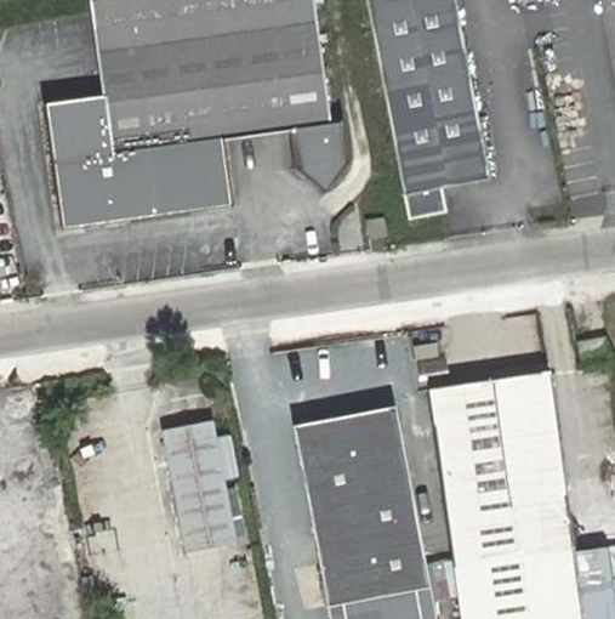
[(309,0),(90,0),(106,100),(50,109),(70,226),(240,198),(231,136),(286,125),(292,159),(328,180),(346,157),(340,124),(331,125),(309,0)]
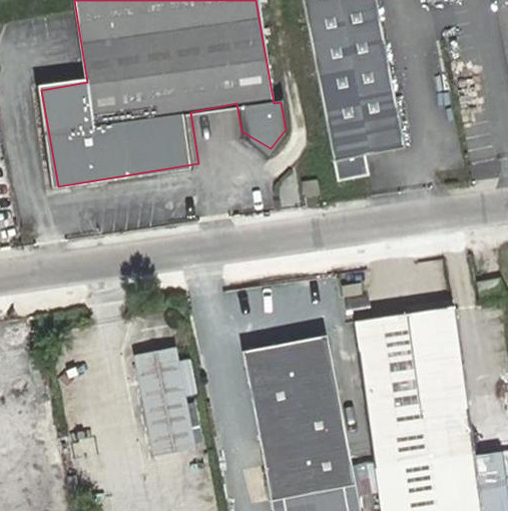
[(374,0),(299,0),(336,184),(363,178),(360,159),(405,150),(374,0)]
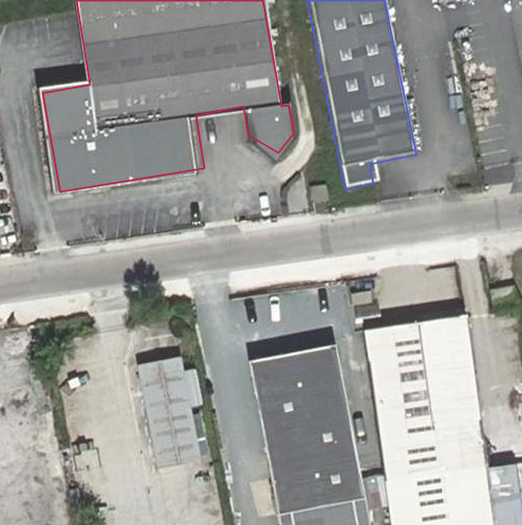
[(326,205),(341,203),(338,189),(324,191),(326,205)]
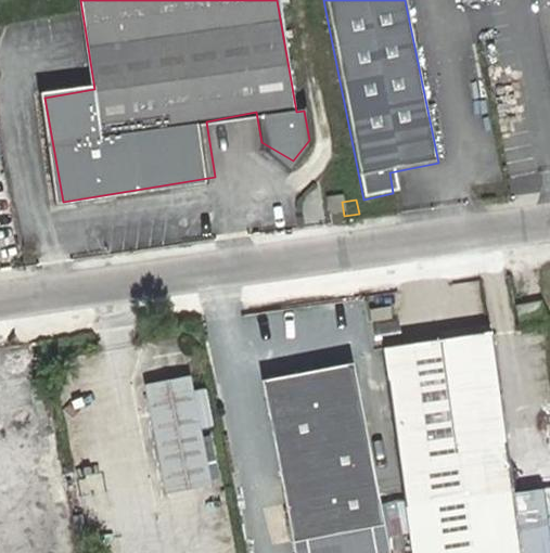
[(549,308),(548,300),(522,304),(525,328),(540,325),(549,323),(549,308)]
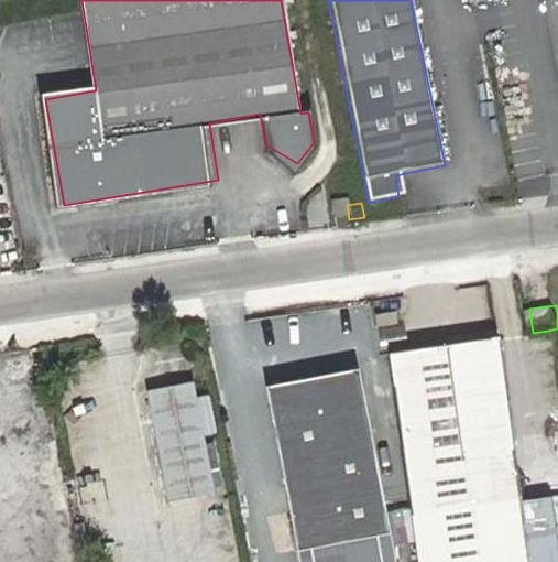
[(412,325),(411,314),(391,316),(392,328),(412,325)]
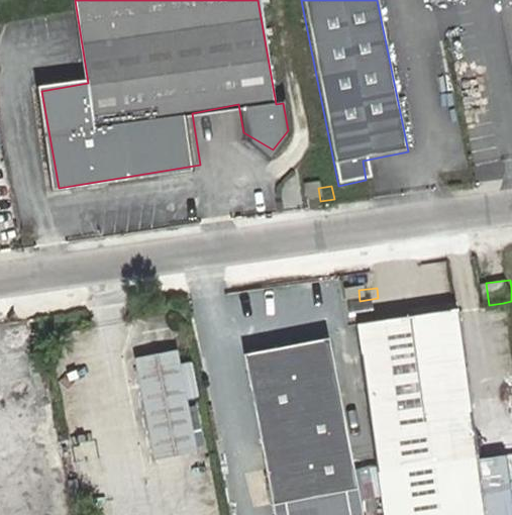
[(362,328),(382,447),(394,514),(490,514),(475,430),(454,311),(362,328)]
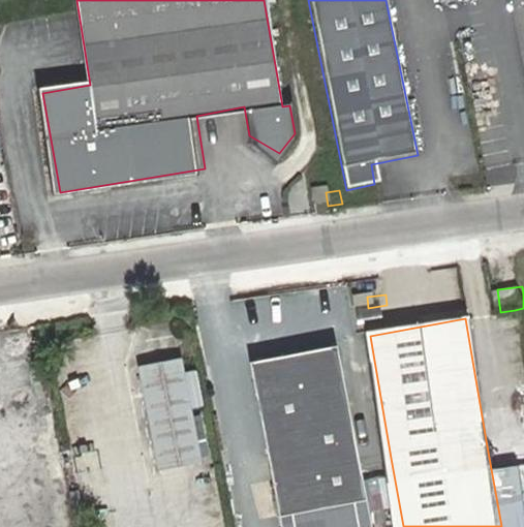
[(339,344),(252,361),(283,526),(333,526),(331,517),(370,509),(339,344)]
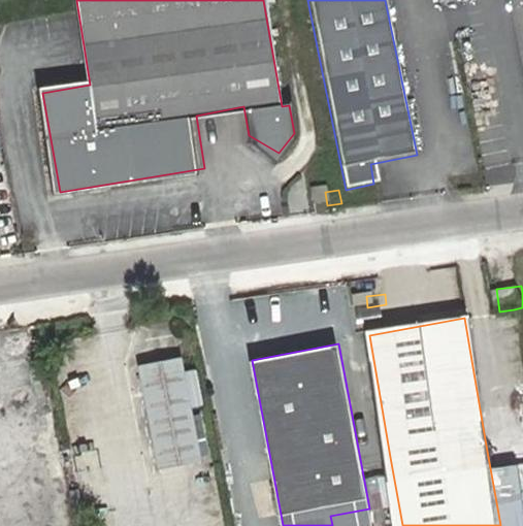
[(170,474),(215,467),(194,363),(151,370),(170,474)]
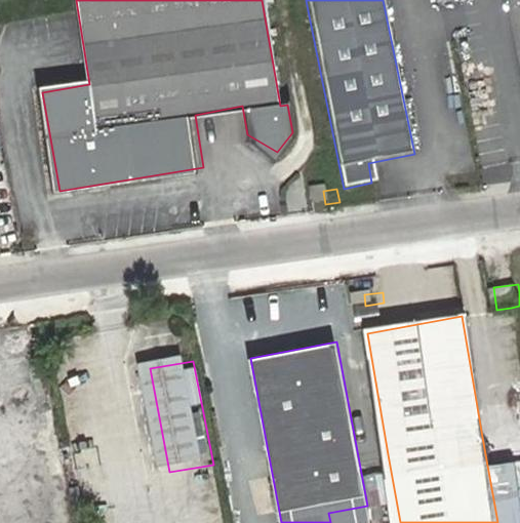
[(0,395),(0,522),(57,522),(36,390),(0,395)]
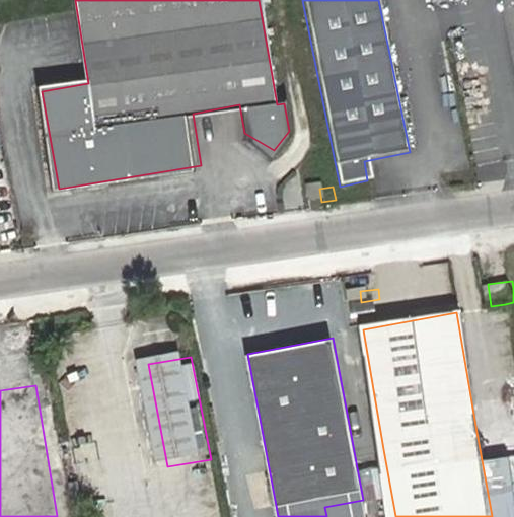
[(513,474),(510,455),(482,460),(492,516),(513,516),(513,474)]
